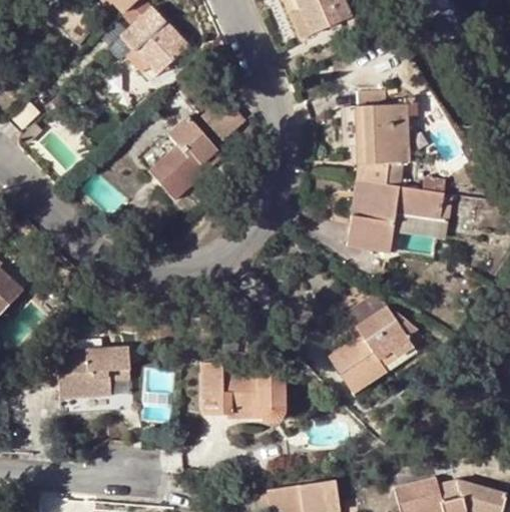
[(117,0),(127,11),(138,0),(117,0)]
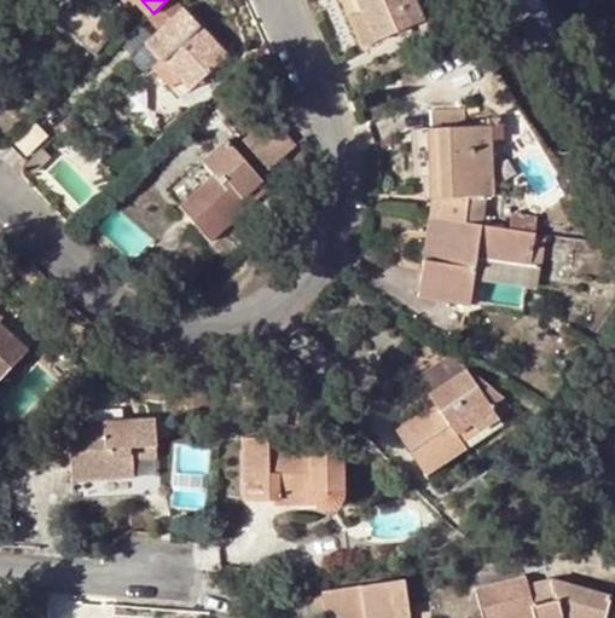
[(227,55),(175,0),(167,0),(154,13),(149,18),(160,30),(141,47),(154,61),(157,56),(180,80),(185,84),(203,67),(208,70),(227,55)]
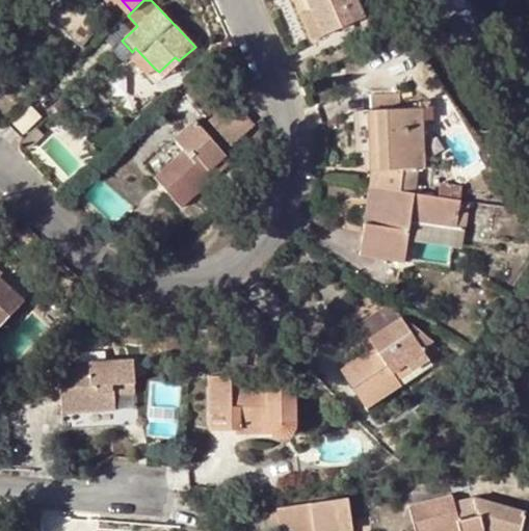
[(310,0),(314,8),(325,34),(366,18),(358,0),(310,0)]
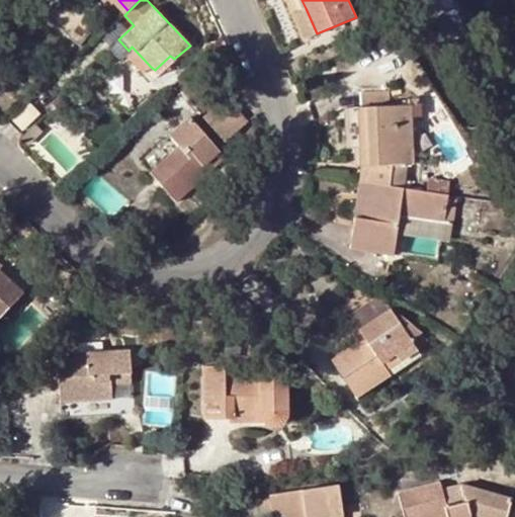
[(410,0),(418,17),(440,6),(437,0),(410,0)]
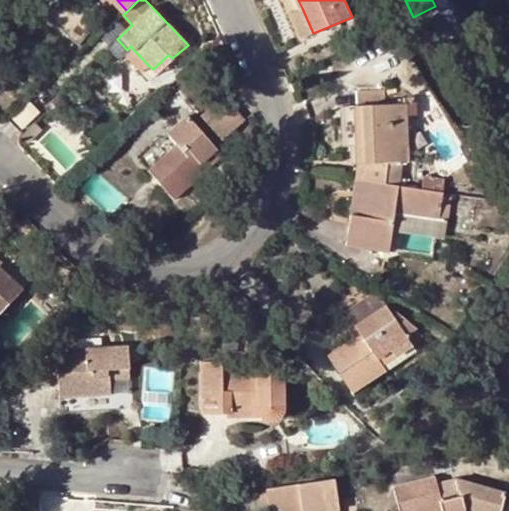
[(313,33),(302,8),(292,12),(303,38),(313,33)]
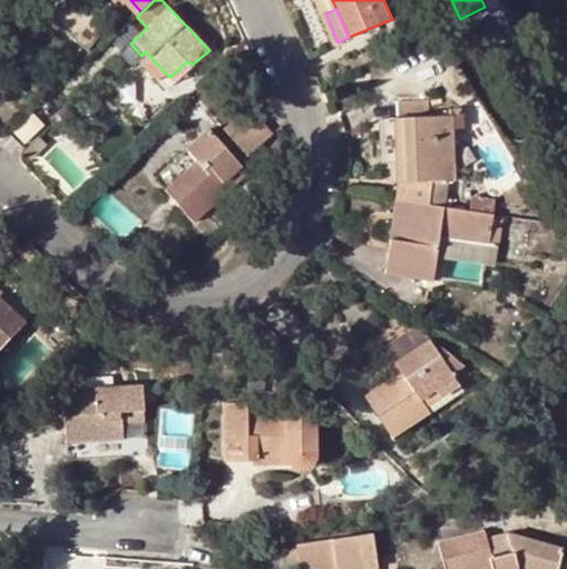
[(158,80),(166,74),(145,51),(142,56),(137,59),(158,80)]
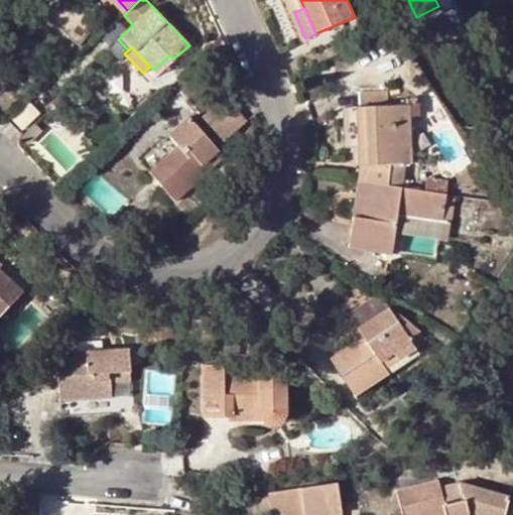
[(361,163),(404,162),(410,162),(408,105),(389,105),(388,90),(362,90),(362,106),(359,107),(361,163)]
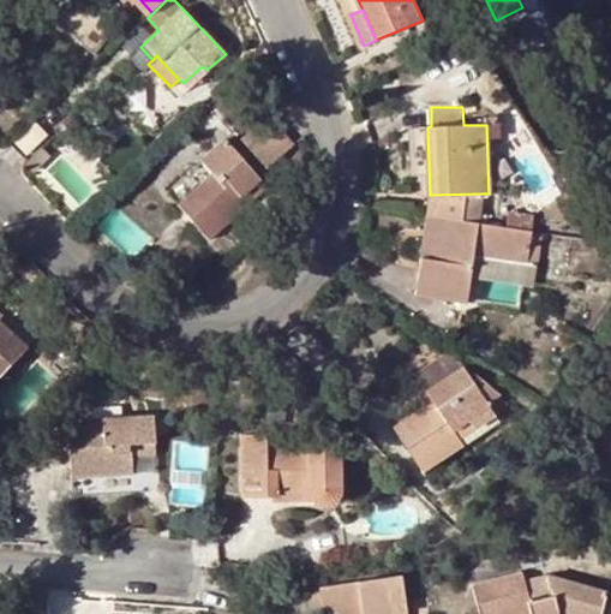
[(298,149),(271,121),(249,142),(275,170),(298,149)]
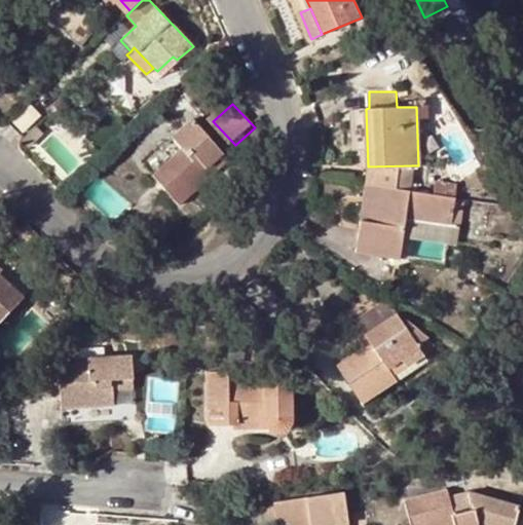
[(181,204),(204,183),(198,176),(224,154),(191,119),(173,138),(183,149),(154,176),(181,204)]
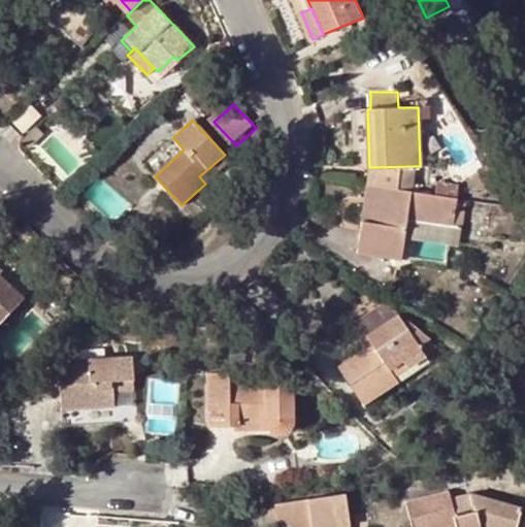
[(199,176),(205,184),(230,161),(225,155),(199,176)]
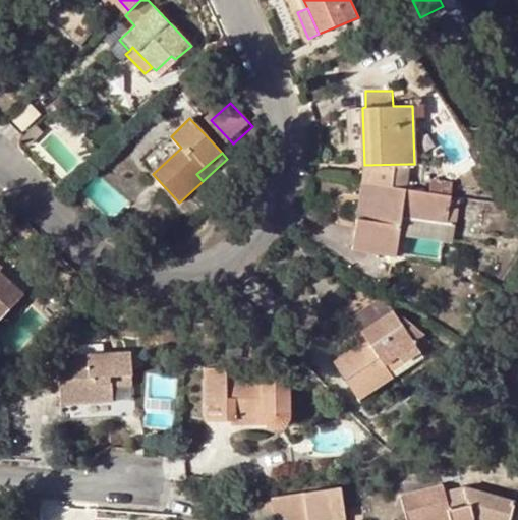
[(364,165),(362,181),(405,188),(408,164),(364,165)]
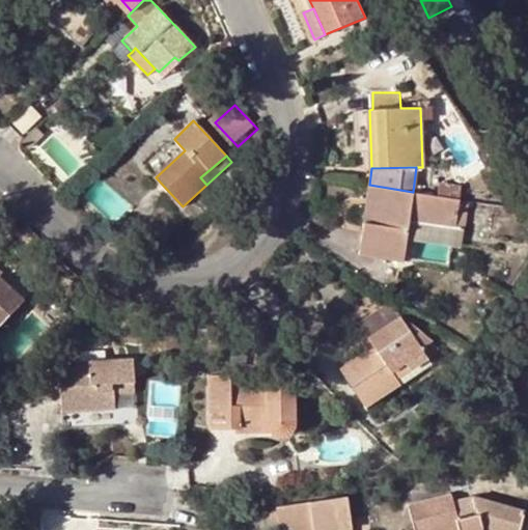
[(439,182),(436,196),(459,199),(461,185),(439,182)]
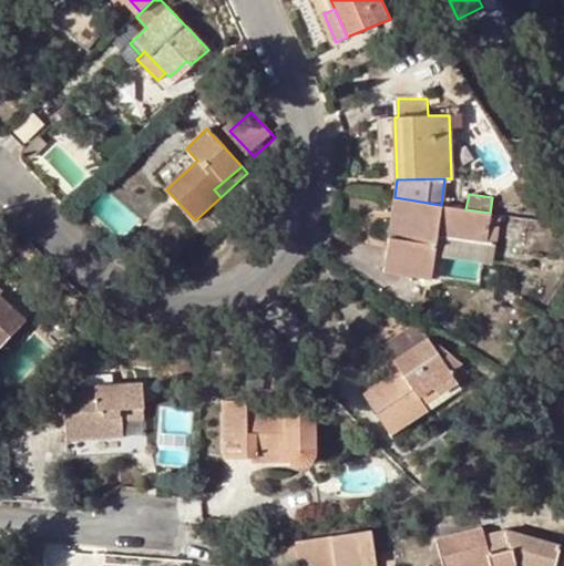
[(490,213),(465,209),(441,205),(395,197),(385,271),(431,277),(436,251),(439,233),(485,239),(490,213)]
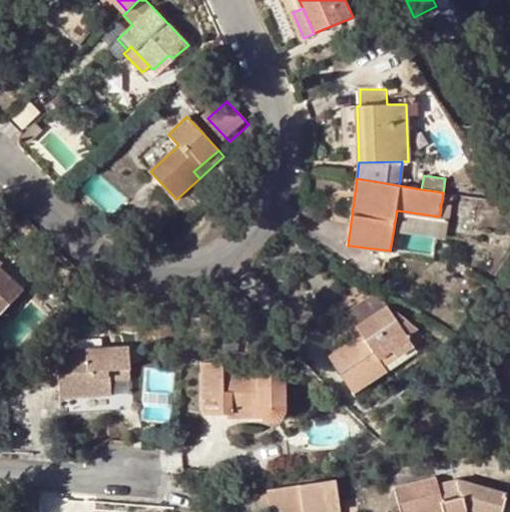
[(439,216),(397,210),(394,227),(448,235),(451,218),(454,194),(443,192),(439,216)]
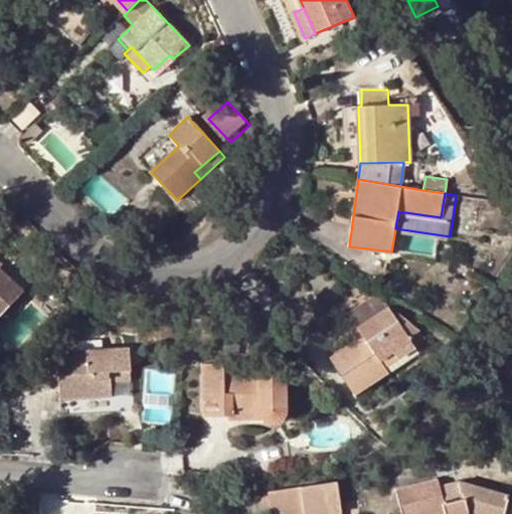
[(0,316),(23,292),(0,269),(0,251),(1,251),(0,250),(0,316)]
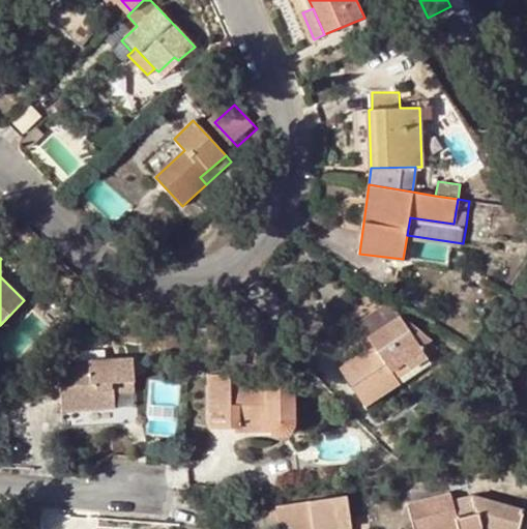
[(401,317),(390,301),(358,322),(368,338),(401,317)]
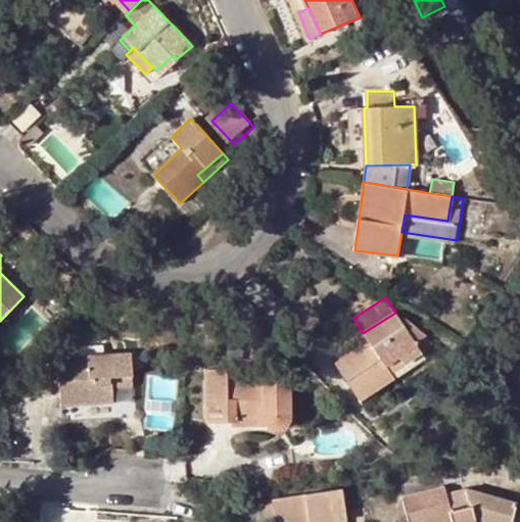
[(336,363),(358,394),(390,373),(384,364),(416,344),(413,339),(422,333),(402,315),(397,317),(395,313),(363,333),(369,341),(336,363)]
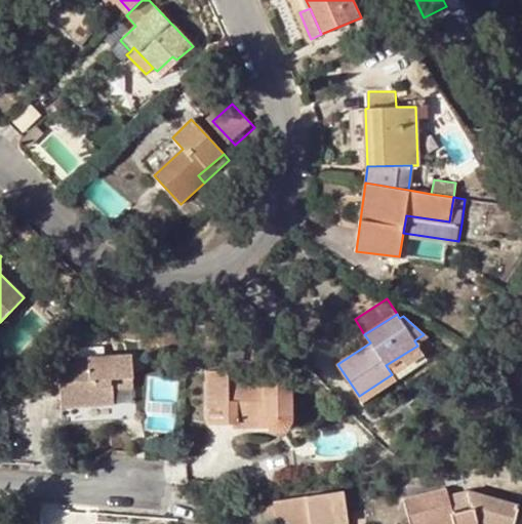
[(424,355),(417,346),(386,365),(392,374),(424,355)]
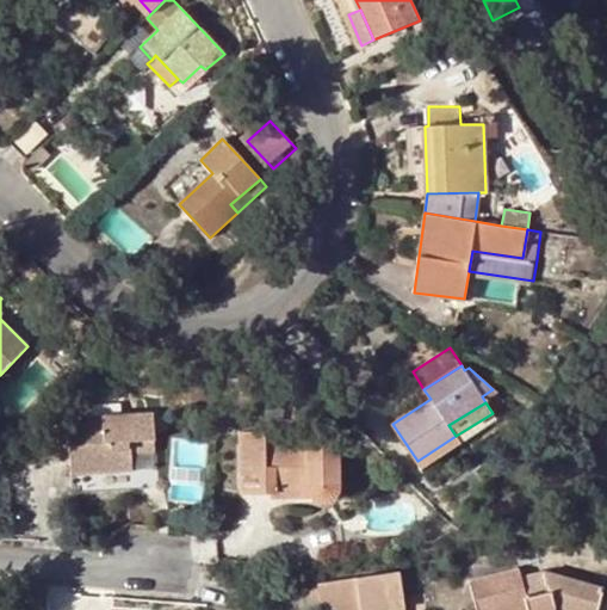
[(72,462),(73,492),(134,488),(131,442),(154,441),(153,412),(88,416),(88,423),(50,425),(53,463),(72,462)]
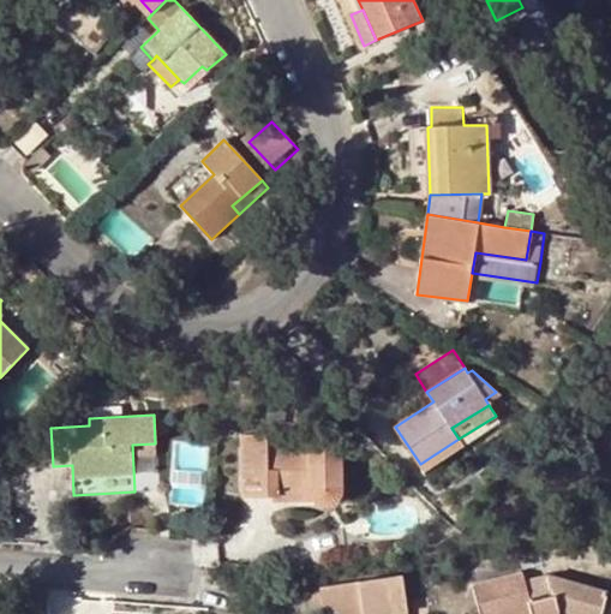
[(0,441),(12,431),(0,418),(0,441)]
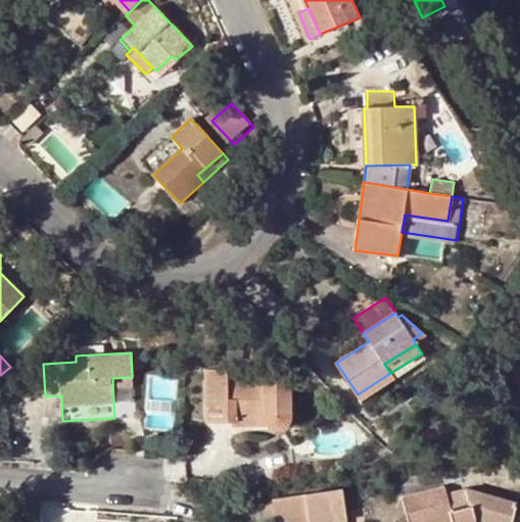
[(150,423),(177,426),(182,375),(156,372),(150,423)]
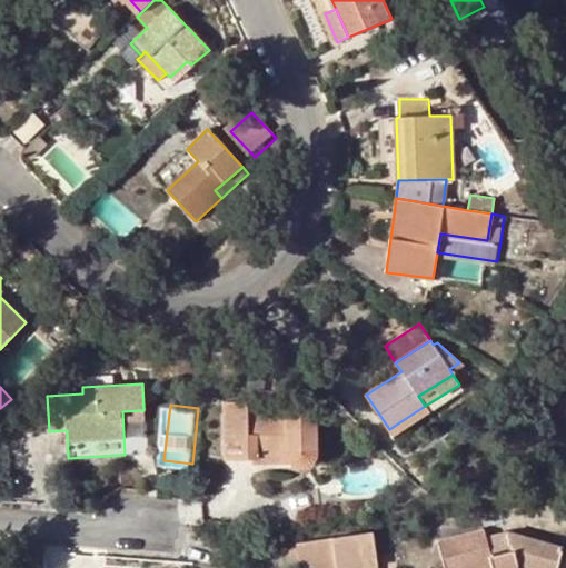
[(246,406),(222,407),(225,460),(258,459),(258,454),(284,452),(287,460),(290,466),(296,468),(304,469),(311,467),(316,464),(319,457),(320,448),(318,408),(246,410),(246,406)]
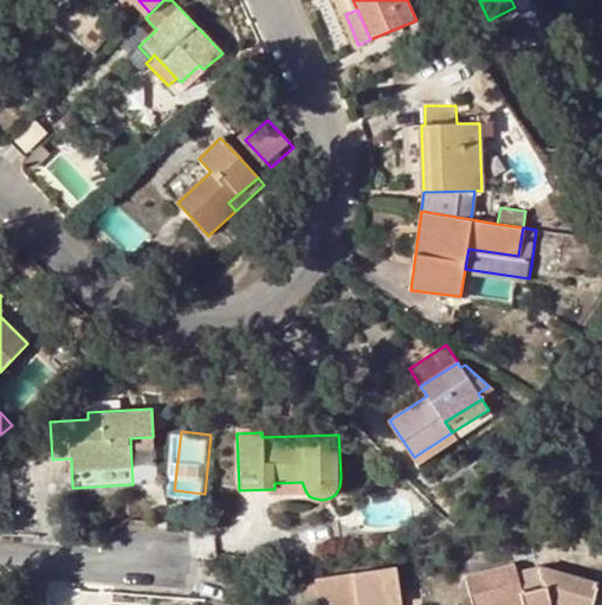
[(452,432),(414,457),(418,464),(457,441),(452,432)]
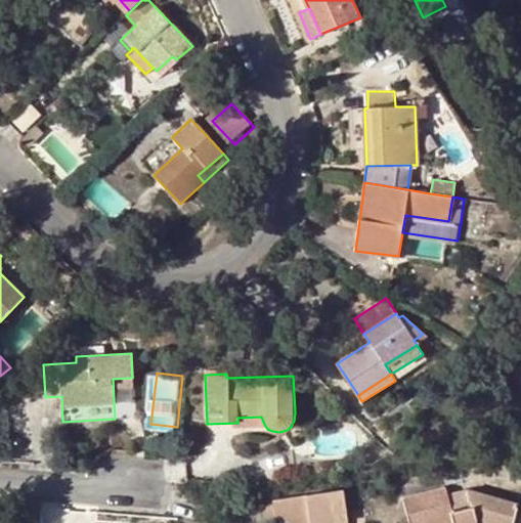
[(445,487),(404,496),(410,522),(511,522),(518,504),(469,489),(446,494),(445,487)]
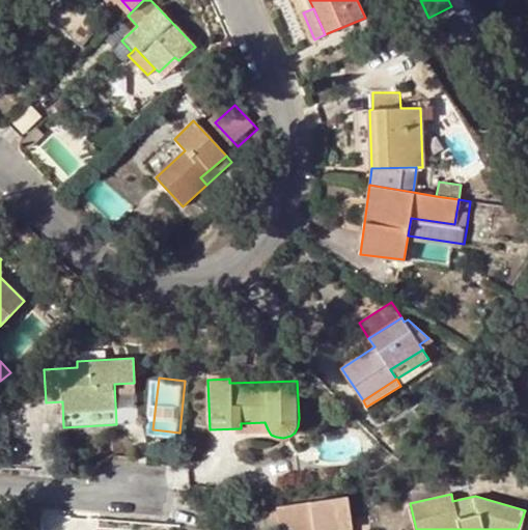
[(351,529),(348,497),(277,506),(280,529),(351,529)]
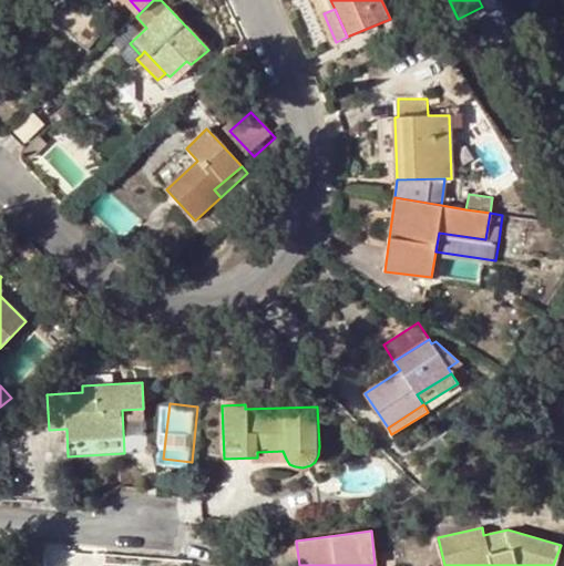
[(296,541),(288,542),(291,565),(299,565),(296,541)]
